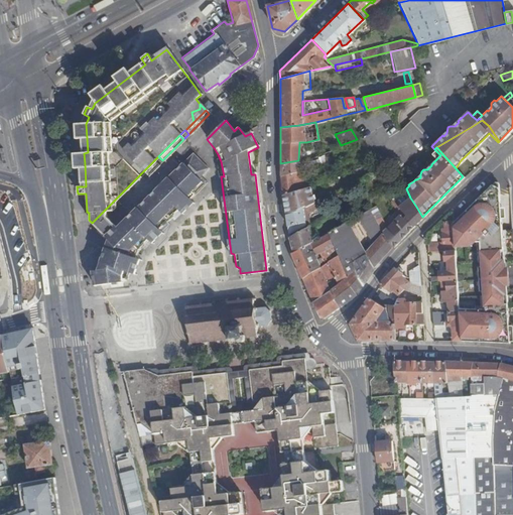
[(440,155),(435,150),(431,155),(435,160),(440,155)]
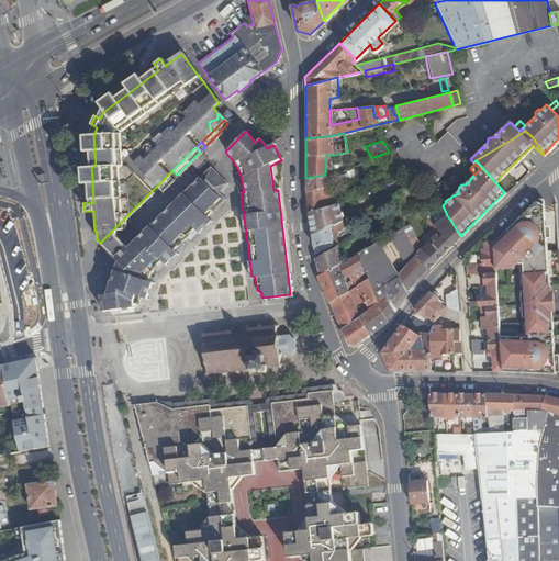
[(126,247),(115,258),(118,261),(212,168),(210,166),(126,246),(126,247)]
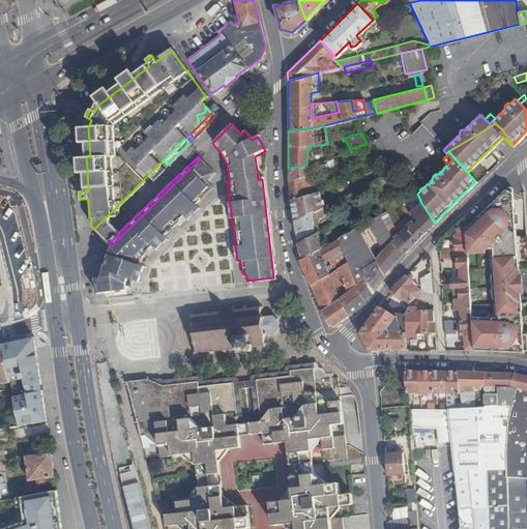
[(200,158),(111,246),(109,248),(98,280),(101,292),(117,289),(124,288),(124,282),(127,276),(136,278),(142,261),(143,260),(139,258),(143,252),(147,254),(173,228),(169,224),(174,221),(178,224),(196,204),(194,202),(207,189),(211,186),(205,179),(212,172),(200,158)]
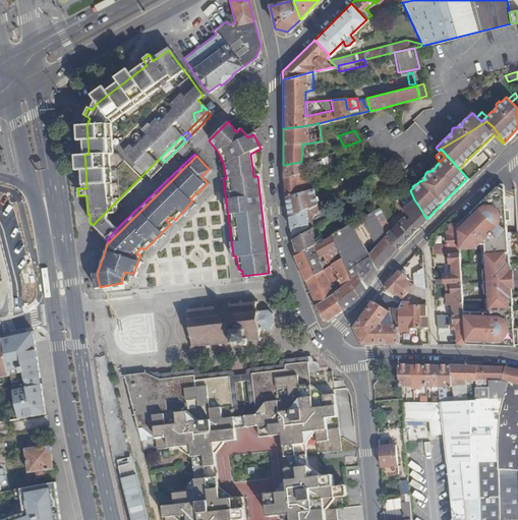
[(223,177),(223,178),(226,178),(223,163),(220,156),(217,160),(219,177),(223,177)]
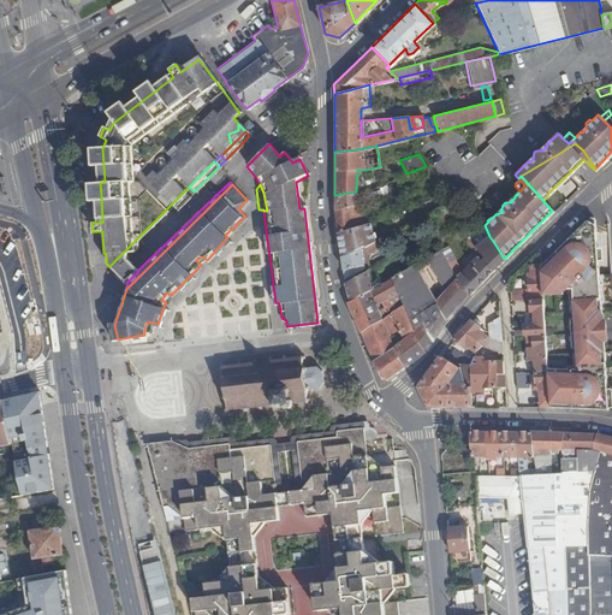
[(356,191),(334,195),(334,208),(351,205),(358,202),(379,196),(378,185),(369,188),(356,191)]
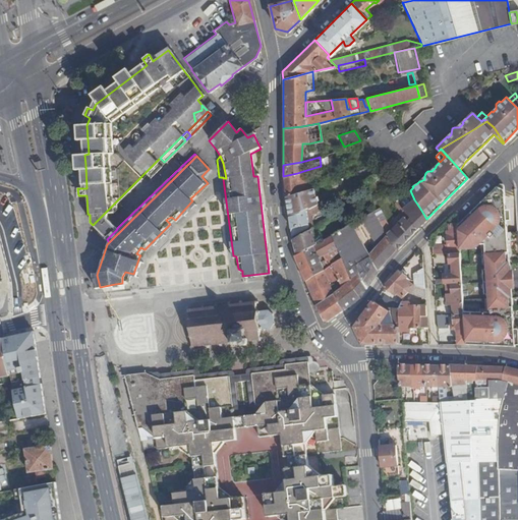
[(164,162),(160,158),(155,163),(158,167),(164,162)]
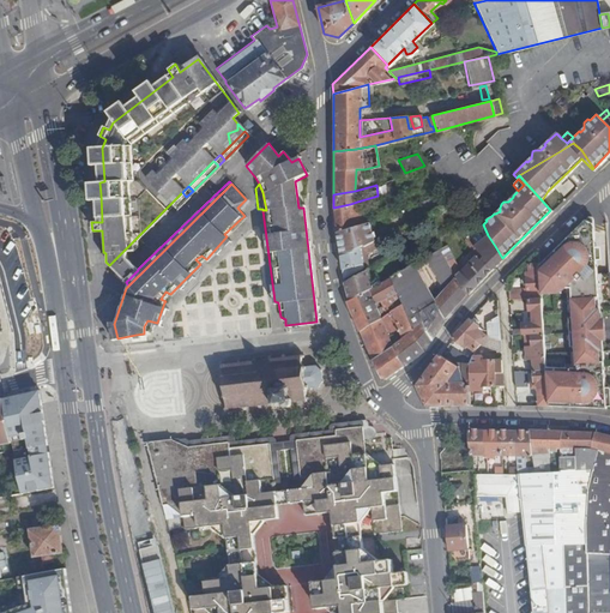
[(182,192),(170,204),(174,209),(186,197),(182,192)]
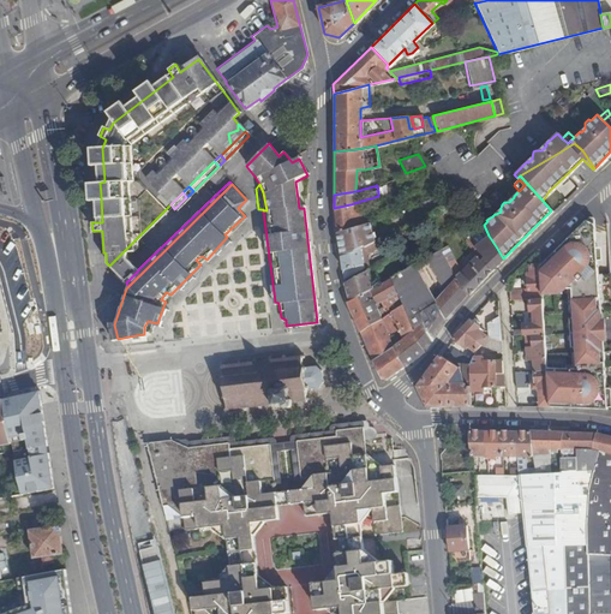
[(358,202),(351,204),(351,208),(348,208),(349,214),(360,212),(358,202)]
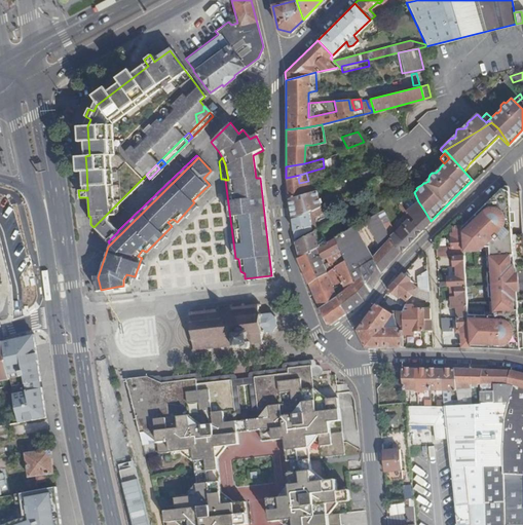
[(146,175),(135,186),(138,189),(149,179),(146,175)]
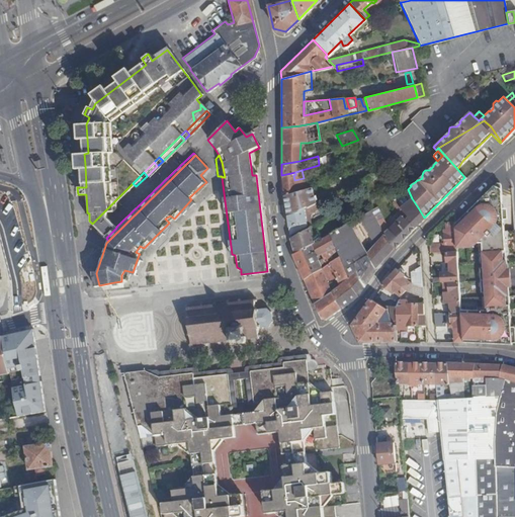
[(295,172),(281,175),(283,194),(306,186),(305,177),(304,178),(294,180),(293,175),(295,175),(295,172)]
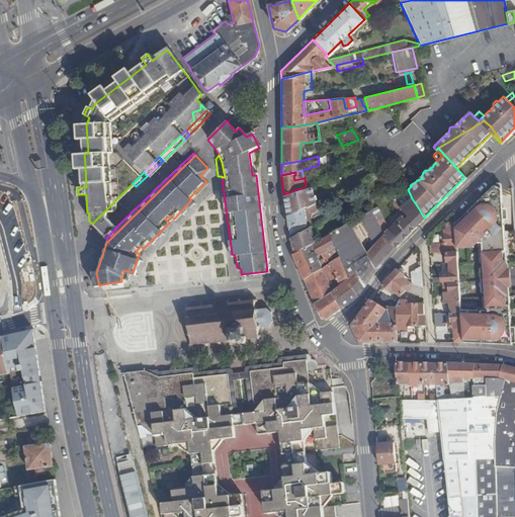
[(359,183),(364,192),(380,182),(375,174),(359,183)]
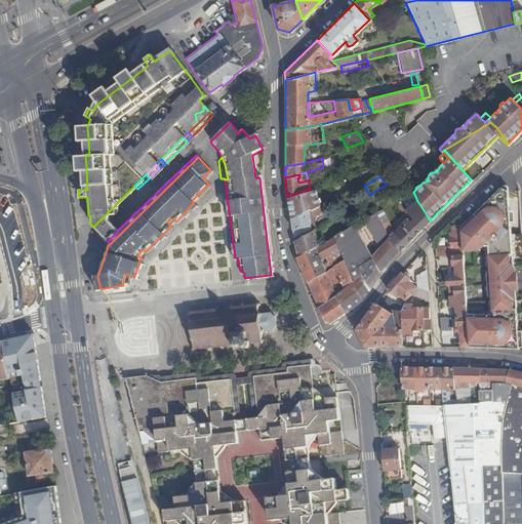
[(134,186),(118,202),(121,205),(133,193),(137,189),(134,186)]
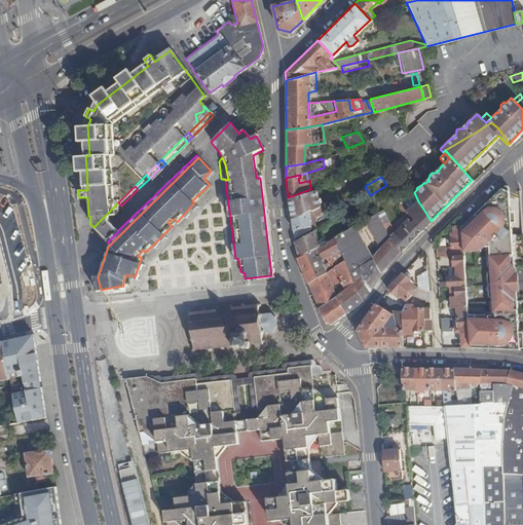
[(303,213),(319,205),(318,201),(314,187),(310,189),(288,197),(290,218),(303,215),(303,213)]
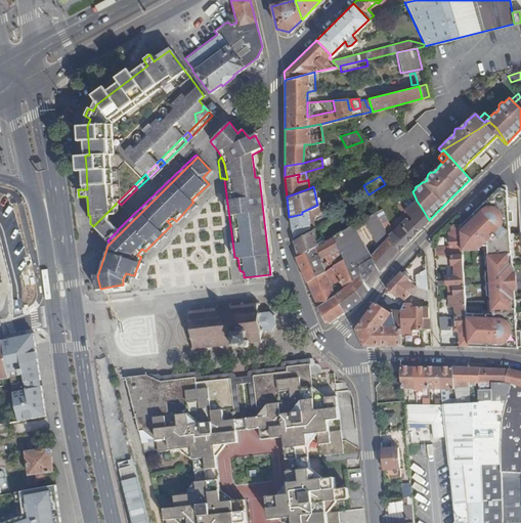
[(482,202),(458,226),(460,247),(480,246),(481,245),(485,245),(486,265),(487,270),(483,270),(485,295),(489,295),(489,299),(490,313),(480,313),(480,317),(475,316),(475,313),(465,313),(465,315),(467,345),(478,346),(478,342),(484,342),(484,346),(510,347),(516,347),(512,290),(510,272),(507,233),(505,201),(504,191),(497,187),(491,193),(482,202)]
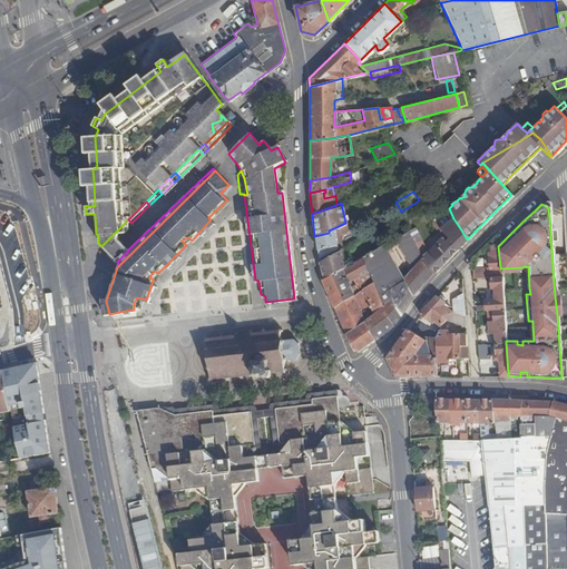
[(355,217),(345,223),(348,228),(358,223),(355,217)]
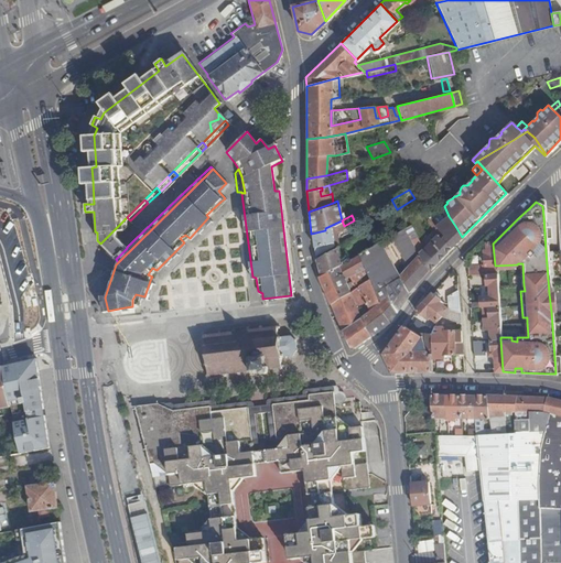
[(451,248),(462,237),(455,226),(449,216),(434,226),(439,233),(442,237),(441,239),(451,248)]
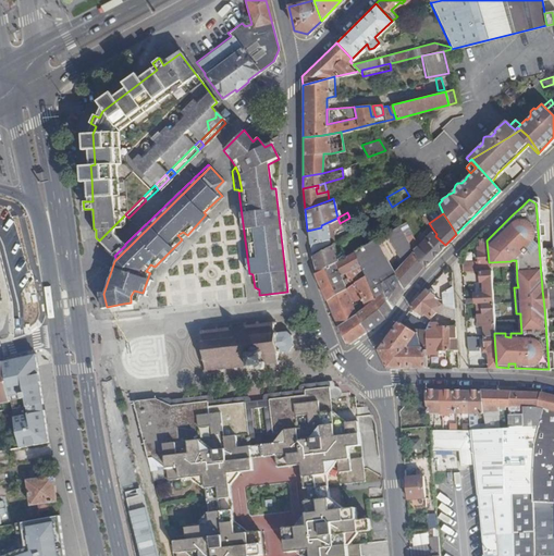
[(125,214),(111,229),(114,233),(128,218),(125,214)]
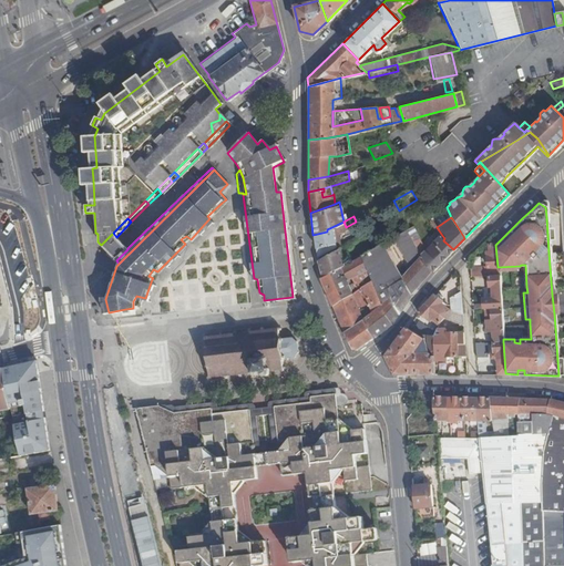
[(313,235),(316,255),(334,245),(332,234),(337,232),(346,227),(344,222),(327,229),(327,232),(313,235)]
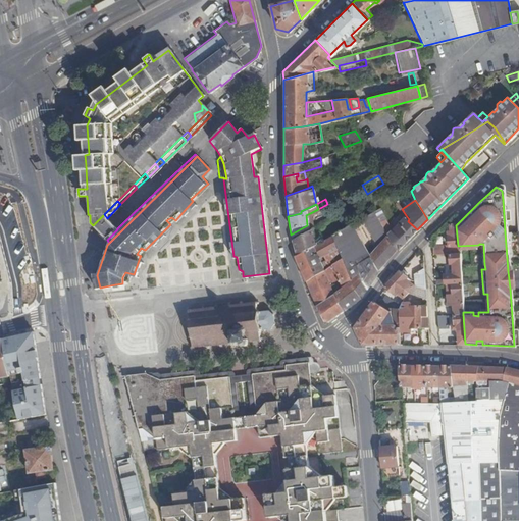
[(376,269),(397,249),(390,243),(388,240),(379,221),(373,209),(360,217),(367,230),(374,248),(365,260),(349,223),(331,235),(341,259),(351,281),(341,288),(333,294),(343,310),(359,298),(376,272),(376,269)]
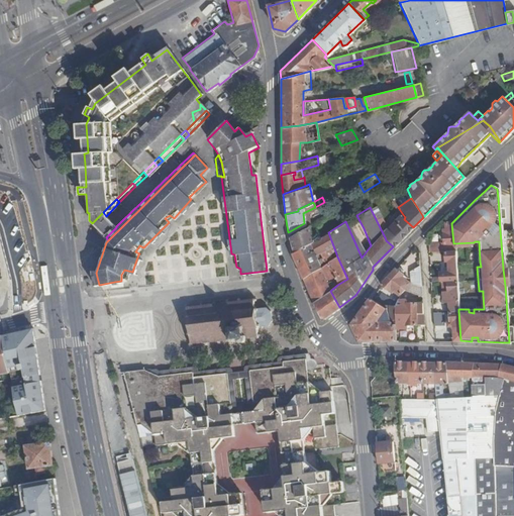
[(103,212),(92,223),(94,226),(106,216),(103,212)]
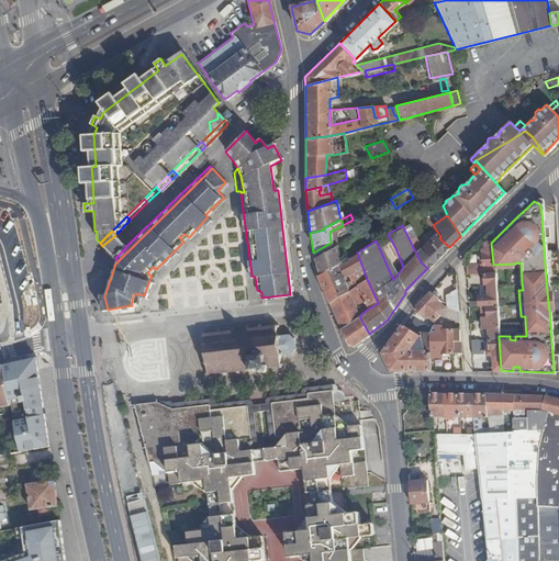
[(427,268),(449,247),(439,238),(440,236),(437,232),(420,249),(413,236),(409,238),(418,258),(420,261),(427,268)]
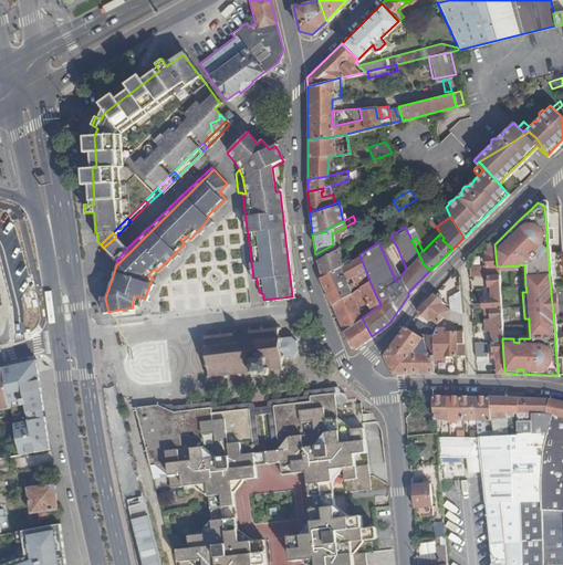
[(116,237),(103,248),(108,253),(116,260),(127,249),(121,241),(116,237)]
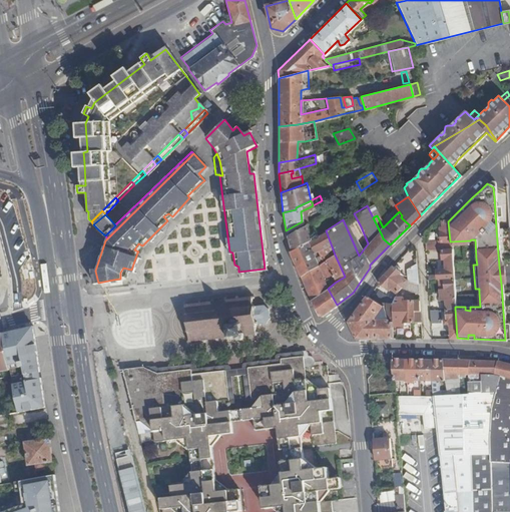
[(448,221),(448,220),(441,221),(440,225),(438,226),(439,241),(450,241),(448,221)]
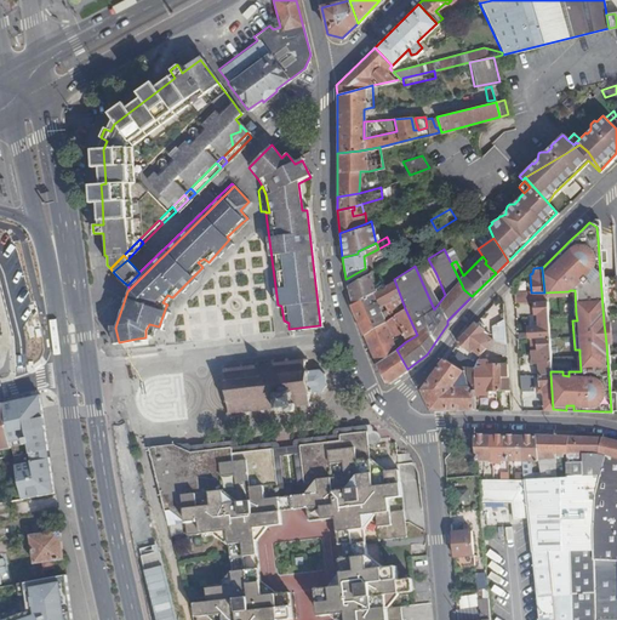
[(347,284),(352,303),(373,291),(369,272),(347,284)]
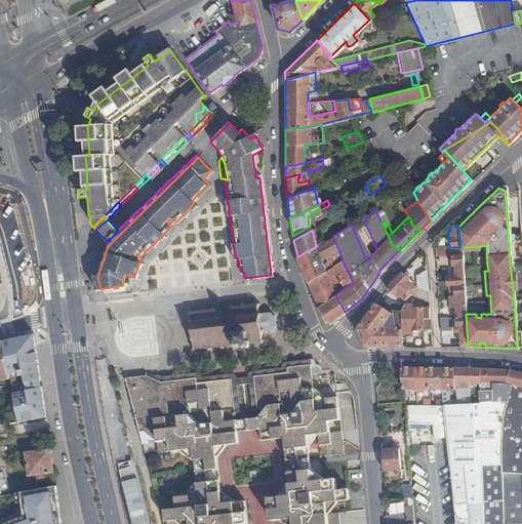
[(294,257),(306,282),(325,271),(319,259),(328,255),(332,267),(343,260),(333,236),(316,246),(297,256),(294,257)]
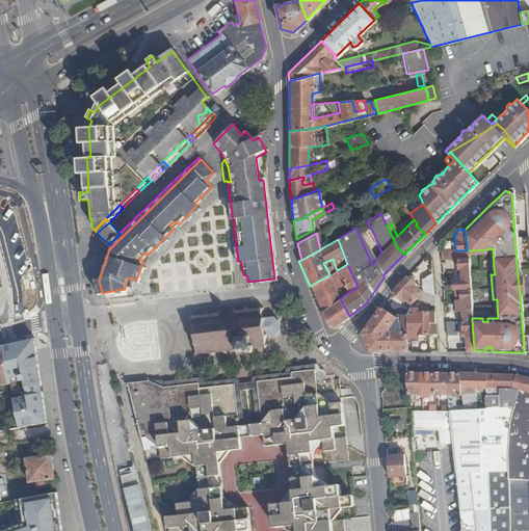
[(467,257),(456,257),(456,267),(459,267),(460,280),(456,280),(451,280),(451,289),(454,289),(456,289),(470,289),(470,288),(467,257)]
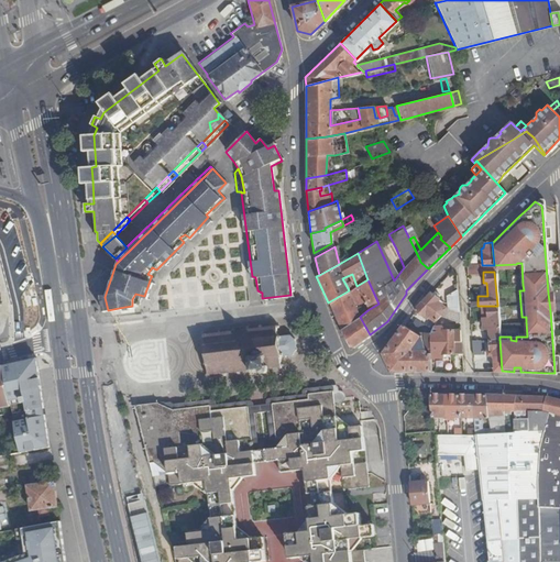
[(342,278),(349,290),(357,286),(352,274),(342,278)]
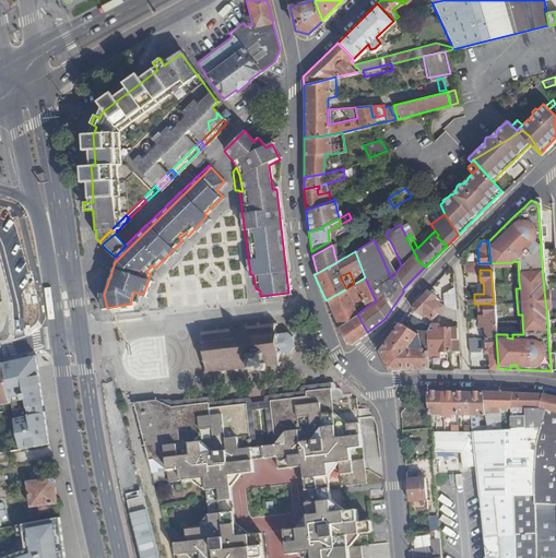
[(349,344),(367,332),(357,315),(352,306),(362,300),(365,308),(376,301),(365,277),(354,284),(346,288),(326,300),(330,310),(345,343),(349,344)]
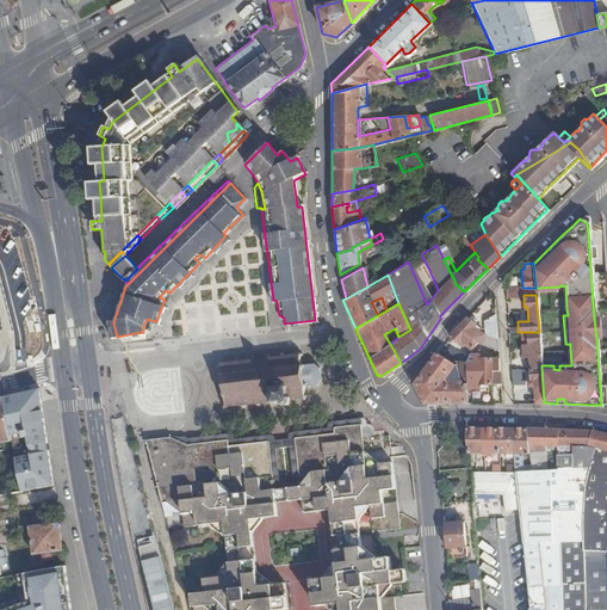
[(484,331),(482,333),(495,338),(493,310),(490,312),(490,315),(482,319),(484,331)]
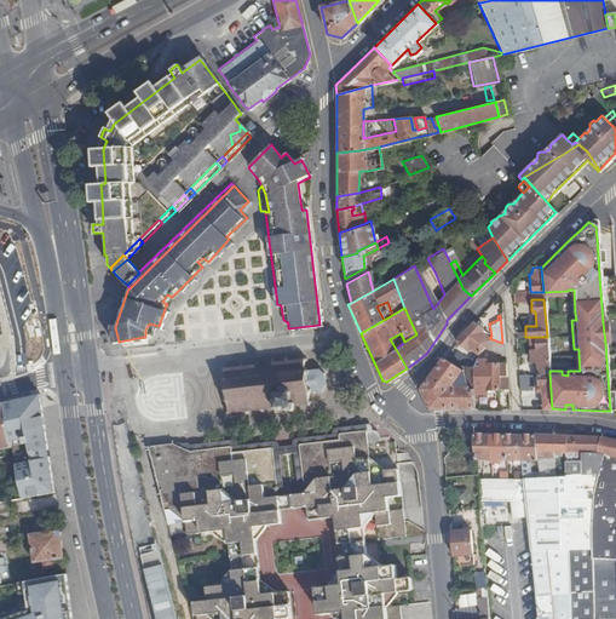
[(472,321),(462,332),(483,347),(489,338),(484,334),(479,331),(481,328),(482,324),(477,321),(472,321)]
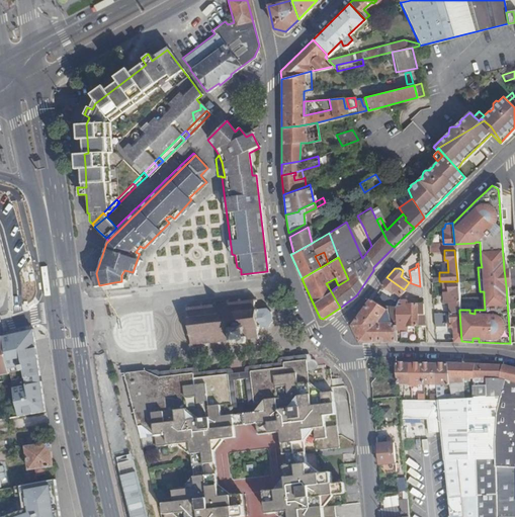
[(387,277),(379,285),(387,290),(389,288),(393,291),(399,295),(404,289),(387,277)]
